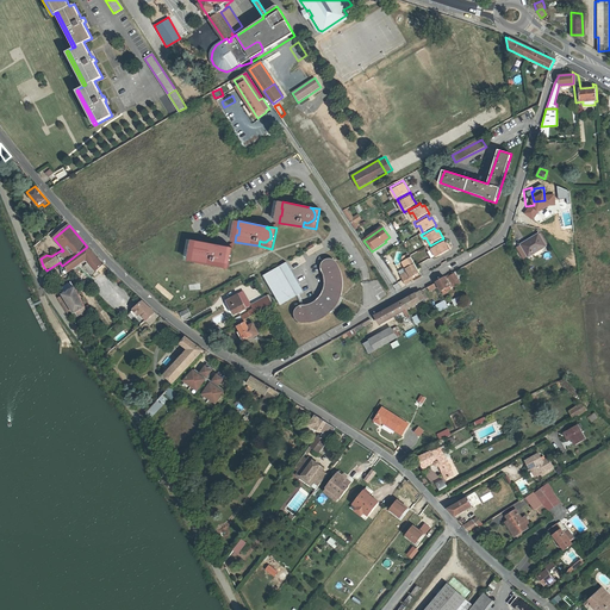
[(518,246),(526,259),(547,246),(540,232),(518,246)]
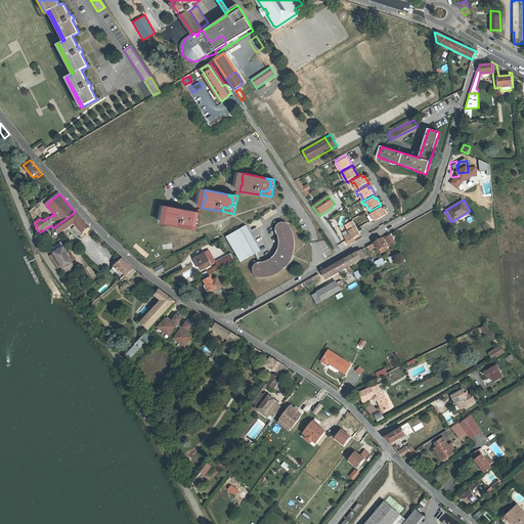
[(166,218),(164,224),(185,227),(185,223),(188,224),(189,224),(191,223),(193,222),(194,221),(195,219),(195,217),(194,214),(192,213),(191,212),(191,211),(168,206),(167,212),(168,212),(167,218),(166,218)]
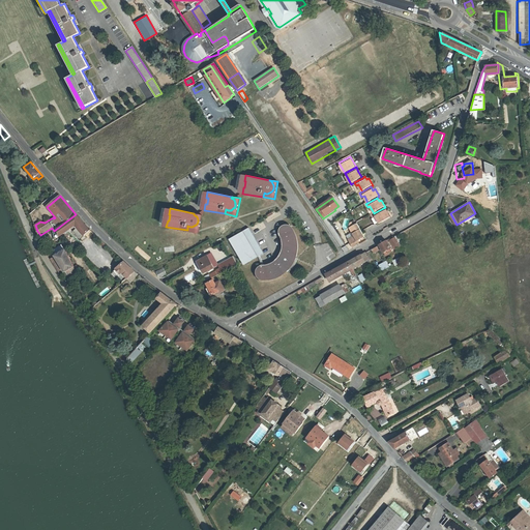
[(372,214),(374,218),(376,217),(380,224),(391,217),(387,210),(385,211),(383,208),(374,213),(372,214)]
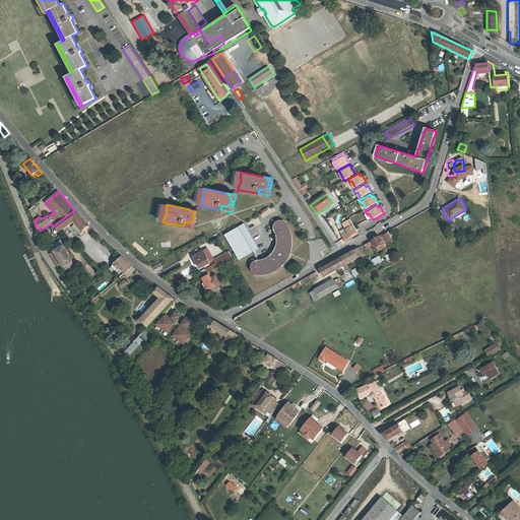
[(184,221),(184,225),(195,229),(198,210),(190,209),(190,210),(191,211),(193,212),(194,215),(194,217),(193,219),(192,220),(190,221),(188,222),(187,222),(184,221)]
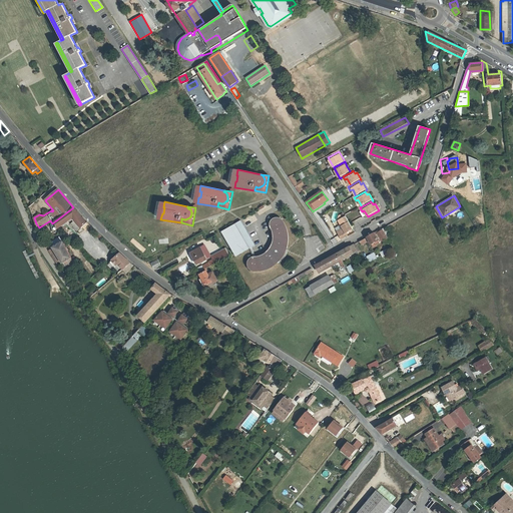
[(73,207),(52,223),(54,230),(55,231),(56,231),(65,225),(64,224),(70,219),(72,218),(80,227),(81,227),(83,226),(87,222),(73,207)]
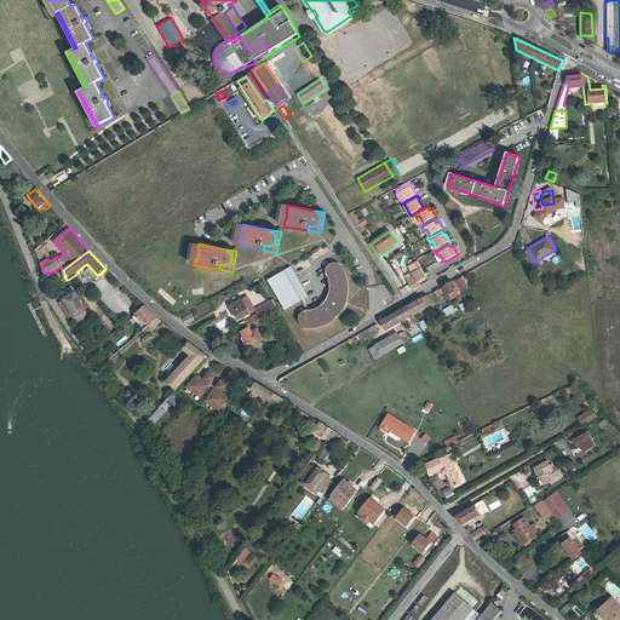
[(396,273),(401,270),(396,258),(390,260),(396,273)]
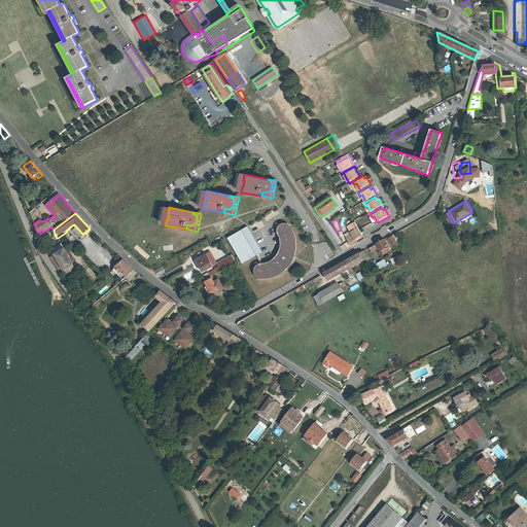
[(349,241),(353,247),(359,244),(357,241),(364,236),(356,222),(353,224),(351,221),(349,222),(349,226),(354,236),(353,239),(349,241)]
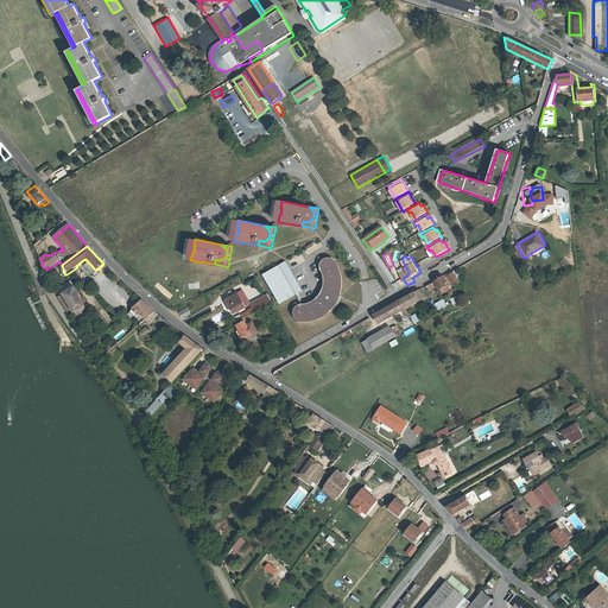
[(95,270),(86,259),(83,260),(86,263),(83,266),(90,274),(95,270)]
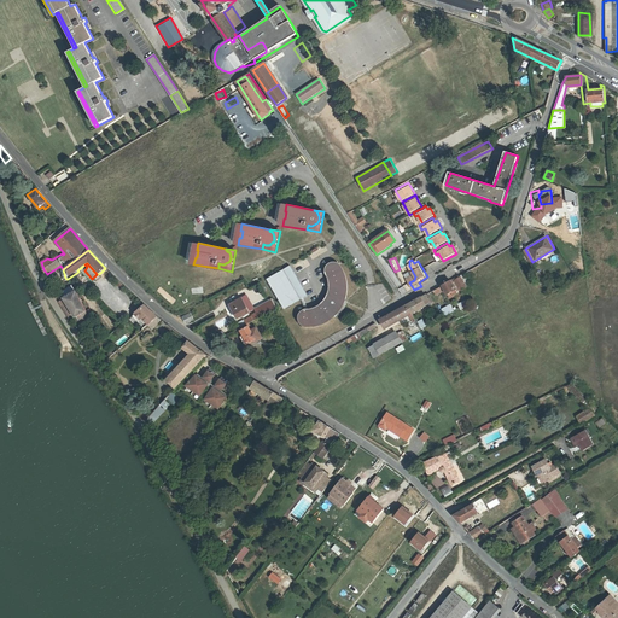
[(326,273),(328,277),(328,278),(343,269),(342,267),(339,263),(326,273)]
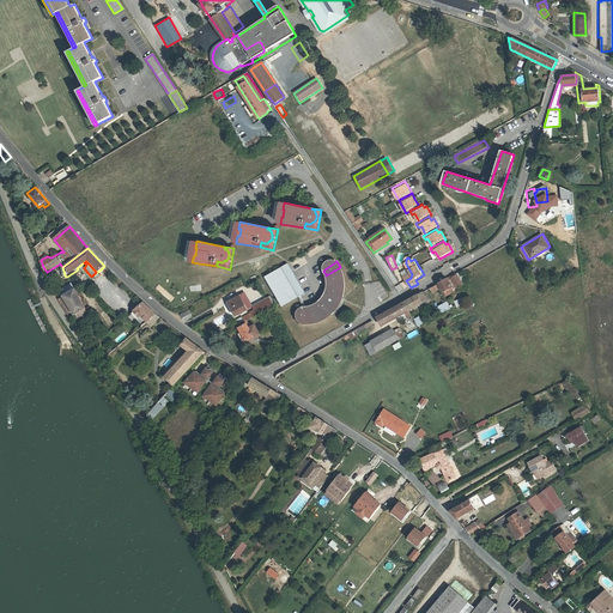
[(265,277),(281,305),(305,292),(287,262),(265,277)]
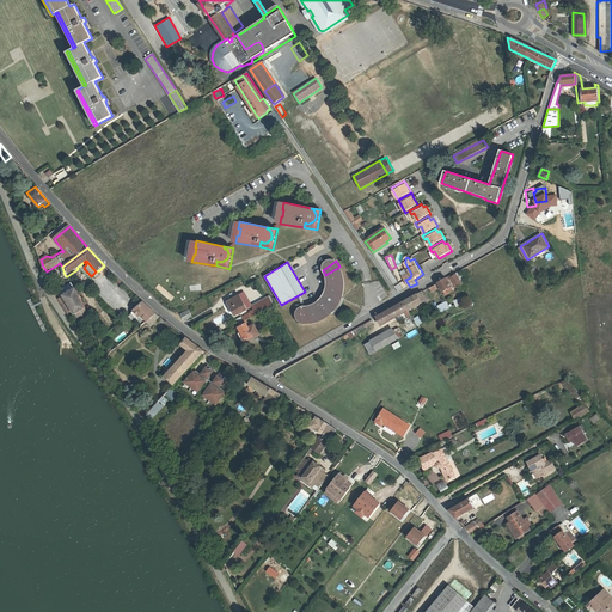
[(319,301),(318,303),(317,304),(313,305),(311,306),(308,307),(305,307),(303,307),(301,322),(305,323),(308,323),(314,322),(318,320),(322,319),(324,317),(329,314),(334,310),(336,307),(340,301),(342,297),(343,292),(343,289),(344,283),(343,280),(342,273),(341,269),(340,267),(325,275),(326,280),(326,283),(325,289),(325,291),(326,292),(325,294),(324,294),(323,294),(323,295),(323,297),(323,298),(322,300),(319,301)]
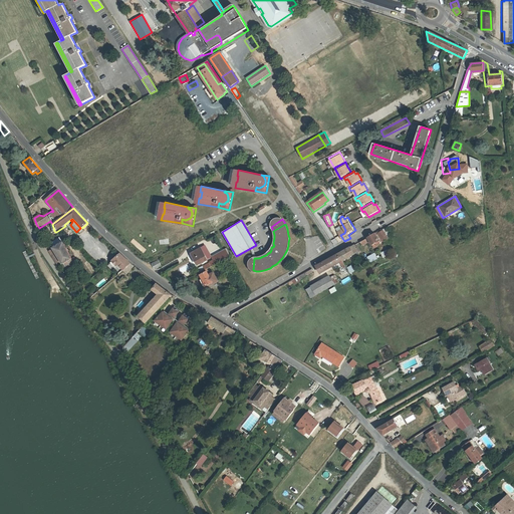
[(376,243),(377,245),(381,243),(380,242),(382,241),(383,242),(389,239),(387,235),(383,231),(378,234),(377,232),(366,238),(368,242),(370,241),(372,245),(376,243)]
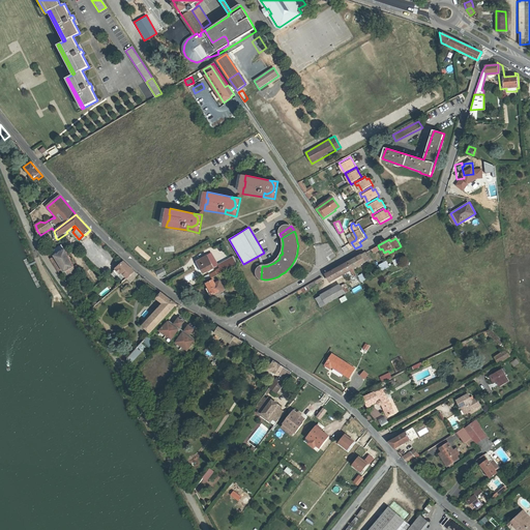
[(148,260),(151,257),(137,246),(135,249),(148,260)]
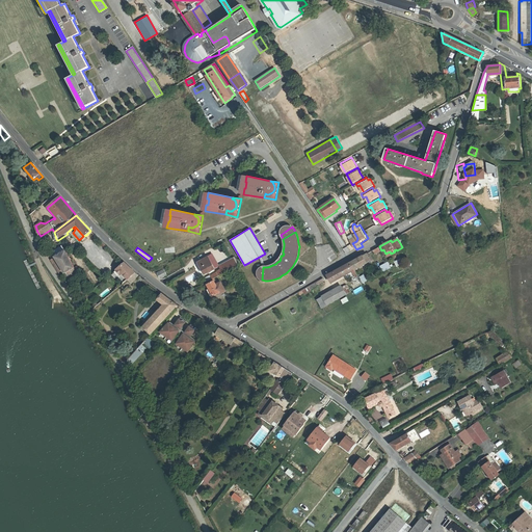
[(79,276),(74,268),(75,267),(65,250),(55,257),(56,257),(65,273),(64,273),(70,282),(79,276)]
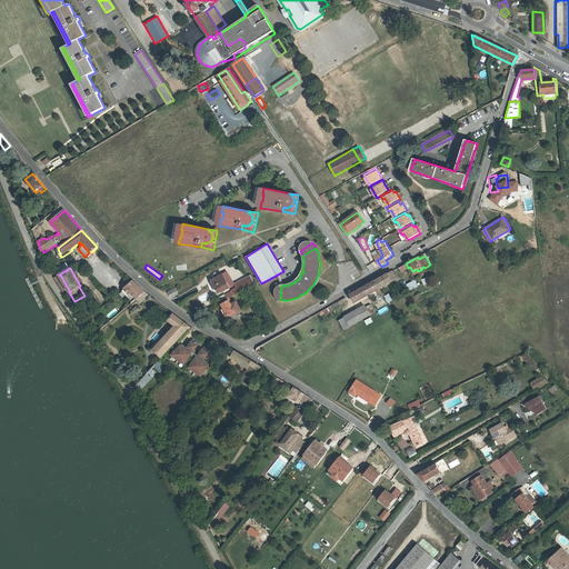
[(230,287),(235,283),(227,270),(222,273),(230,287)]
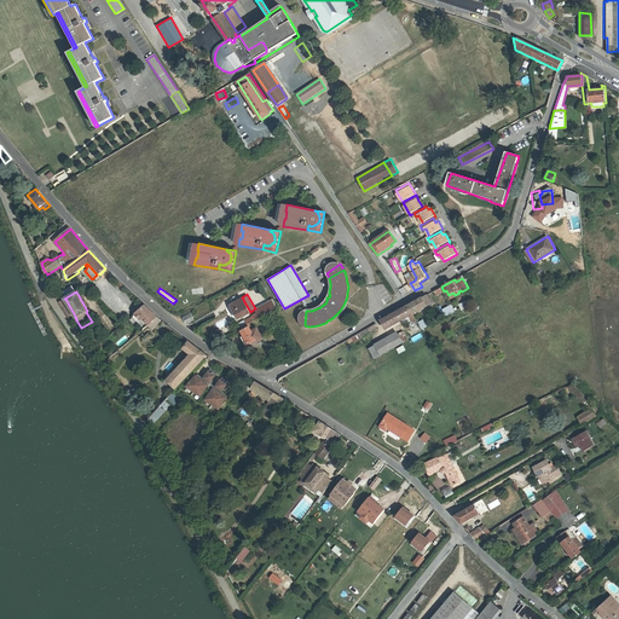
[(408,306),(412,316),(434,302),(429,294),(408,306)]
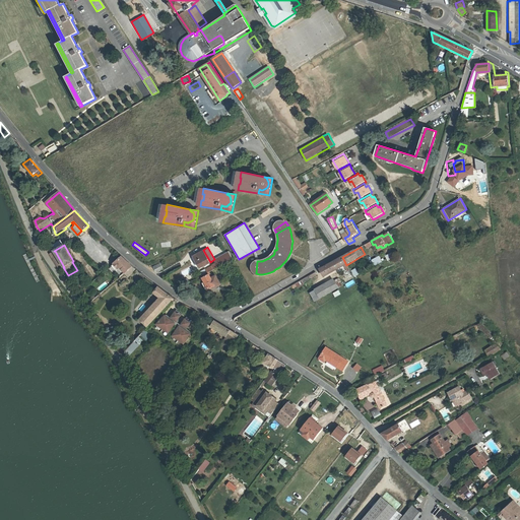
[(210,262),(203,250),(193,255),(200,267),(210,262)]
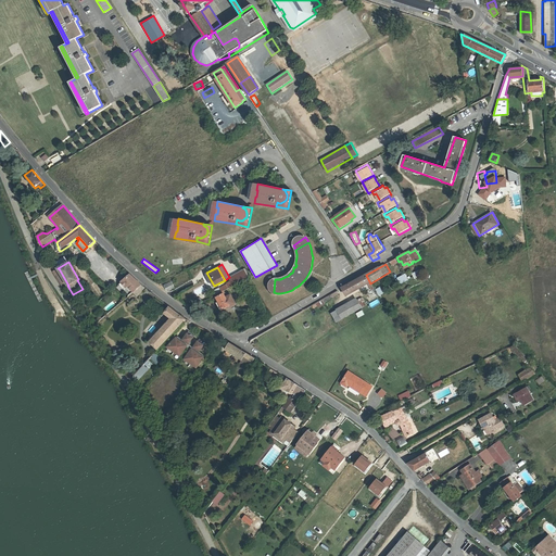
[(67,286),(68,286),(59,268),(54,272),(64,288),(67,286)]
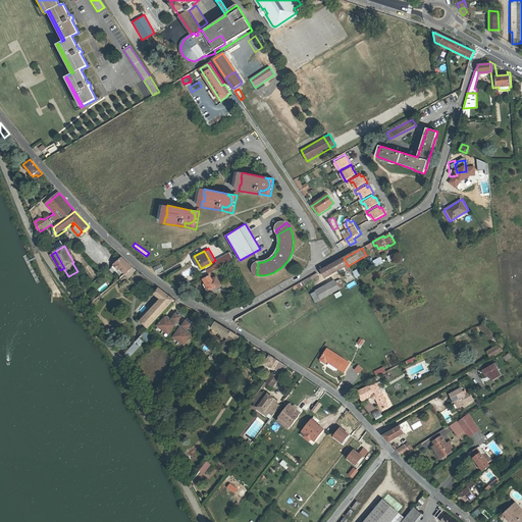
[(227,253),(215,260),(217,264),(203,272),(205,275),(210,272),(231,260),(227,253)]
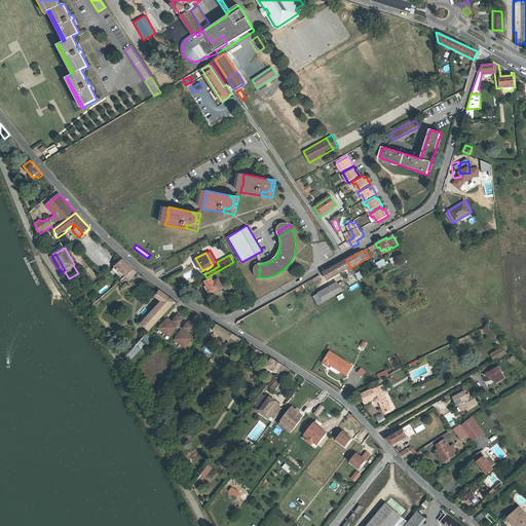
[(384,259),(377,263),(380,268),(387,264),(384,259)]
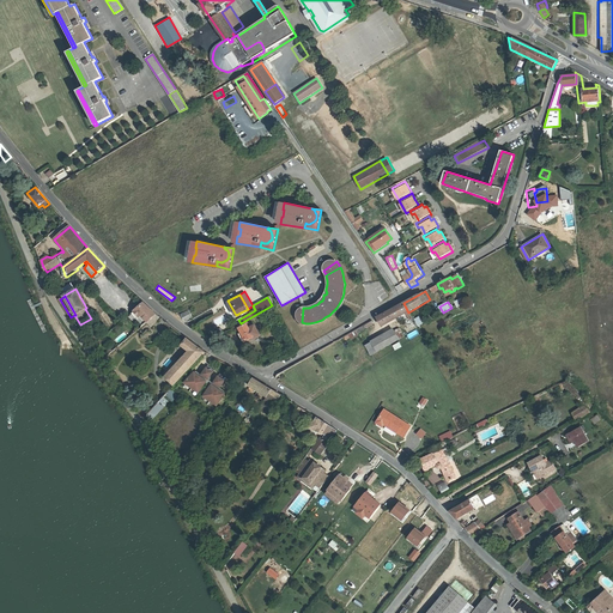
[(149,321),(156,315),(144,303),(134,310),(140,317),(141,315),(149,321)]
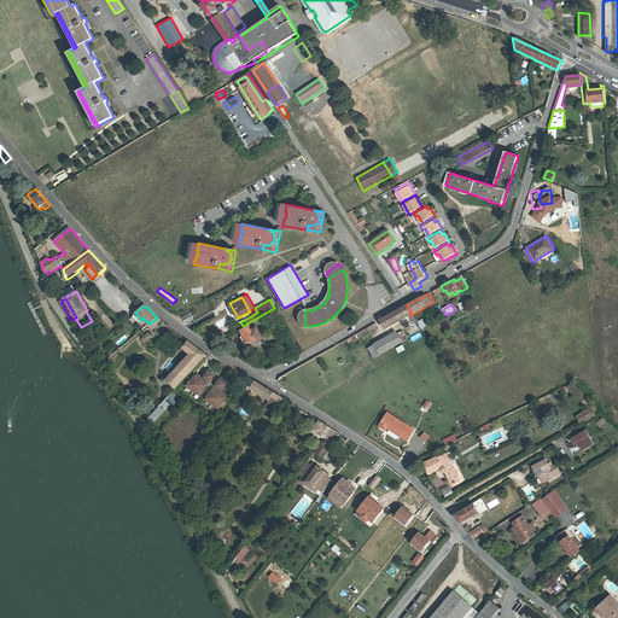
[(407,305),(380,321),(385,331),(408,316),(413,325),(417,322),(412,315),(407,305)]
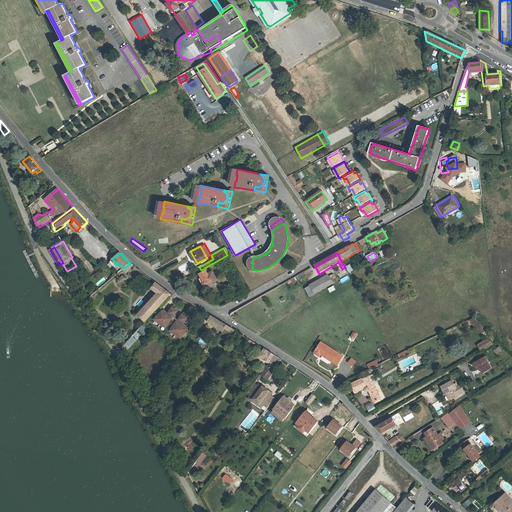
[(158,259),(152,262),(155,268),(161,264),(158,259)]
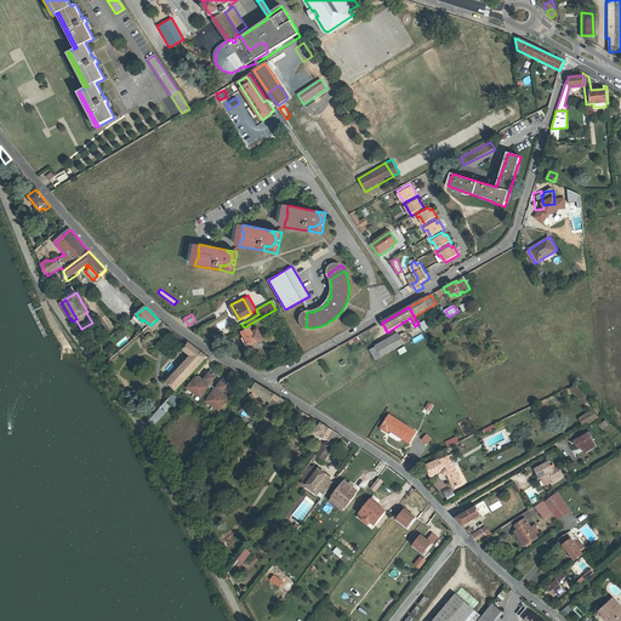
[(158,319),(151,325),(155,330),(161,322),(158,319)]
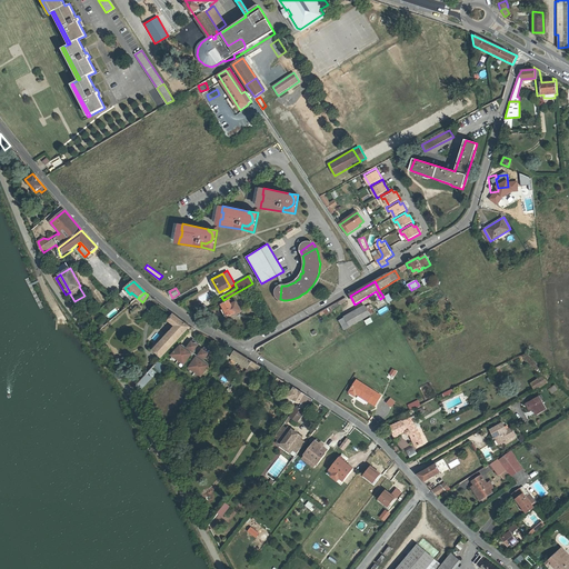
[(222,311),(226,317),(236,312),(241,310),(237,301),(233,302),(231,299),(230,299),(229,297),(223,300),(220,301),(223,308),(225,310),(222,311)]
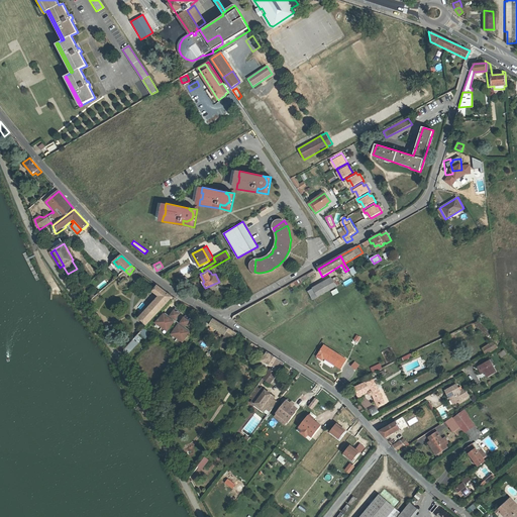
[(336,288),(332,280),(309,292),(313,301),(336,288)]
